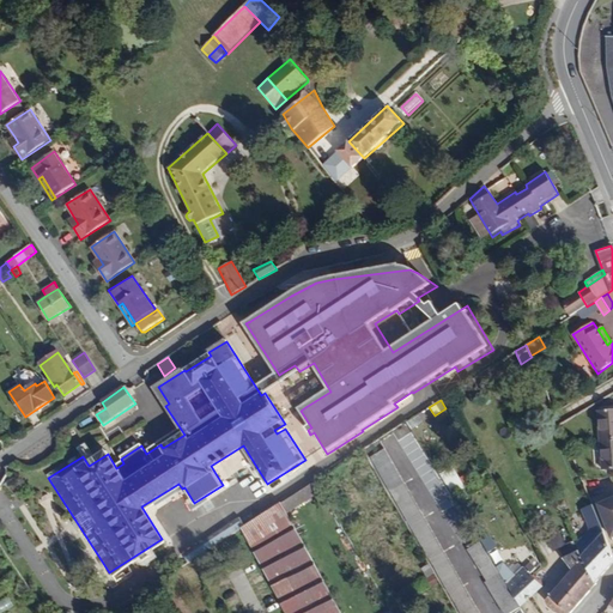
[(423,423),(435,416),(429,407),(417,414),(423,423)]
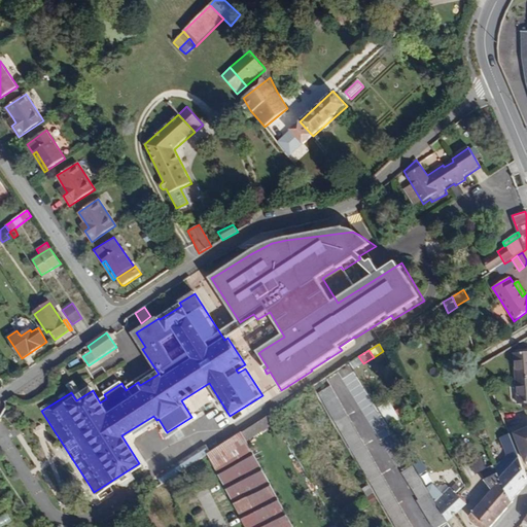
[(526,378),(526,351),(514,352),(517,380),(526,378)]
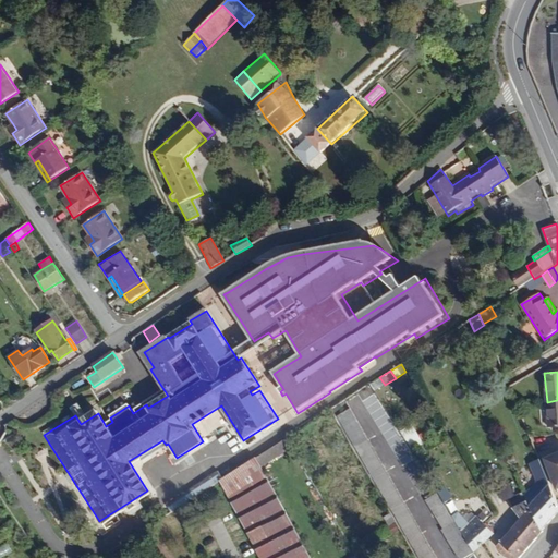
[(375,391),(385,385),(379,377),(370,384),(375,391)]
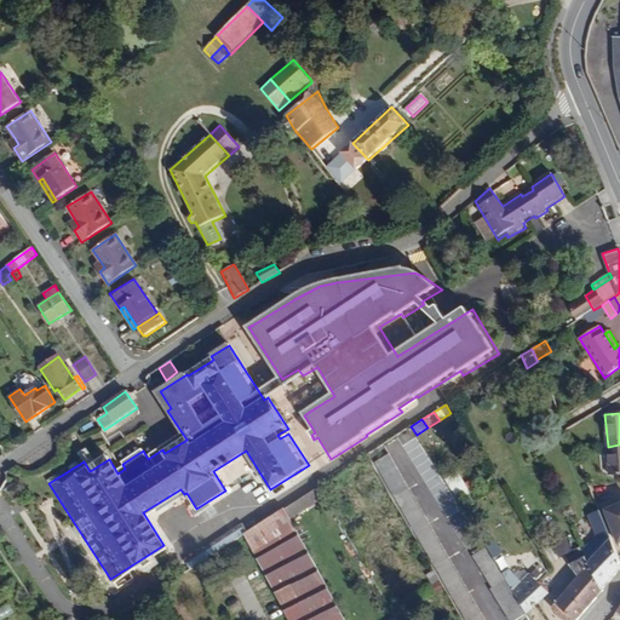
[(401,446),(408,442),(403,434),(397,437),(401,446)]
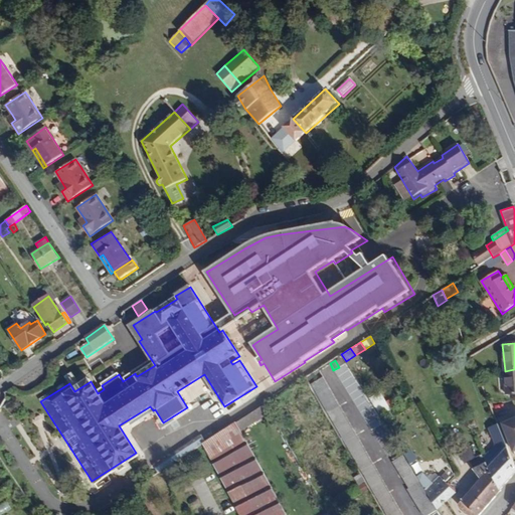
[(311,384),(328,372),(324,366),(305,378),(309,385),(311,384)]
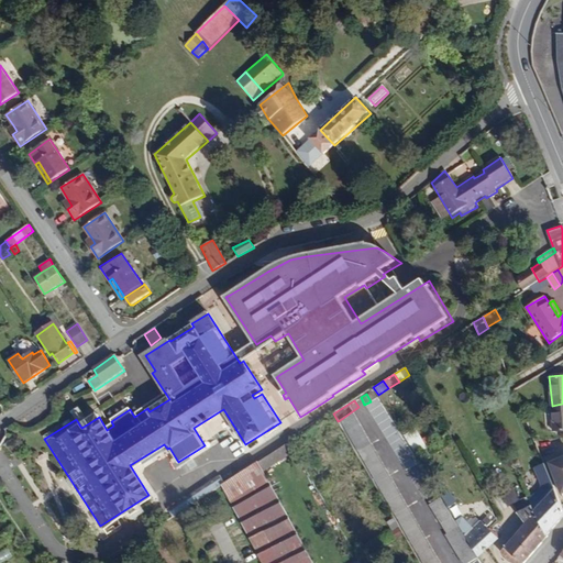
[(562,431),(562,404),(552,406),(553,432),(562,431)]
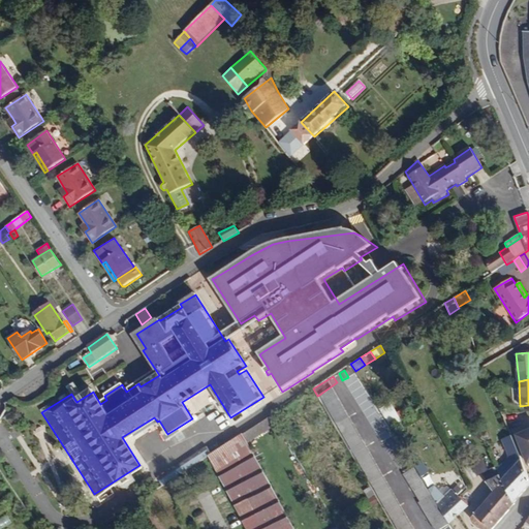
[(414,528),(332,387),(319,395),(397,528),(414,528)]
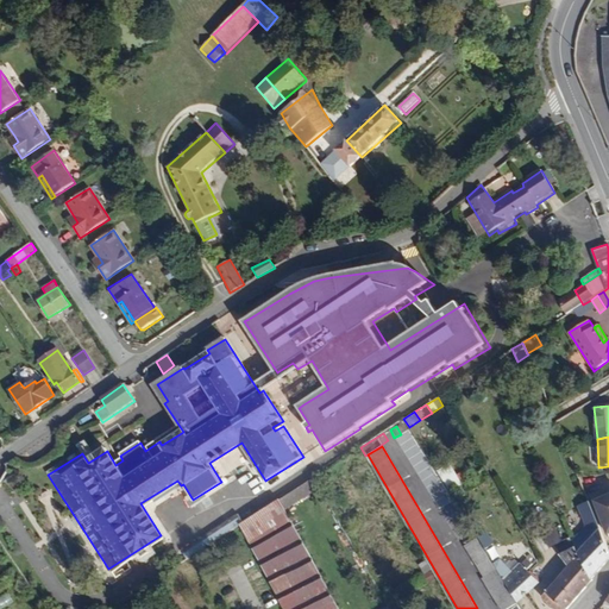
[(444,483),(457,475),(451,463),(437,472),(444,483)]
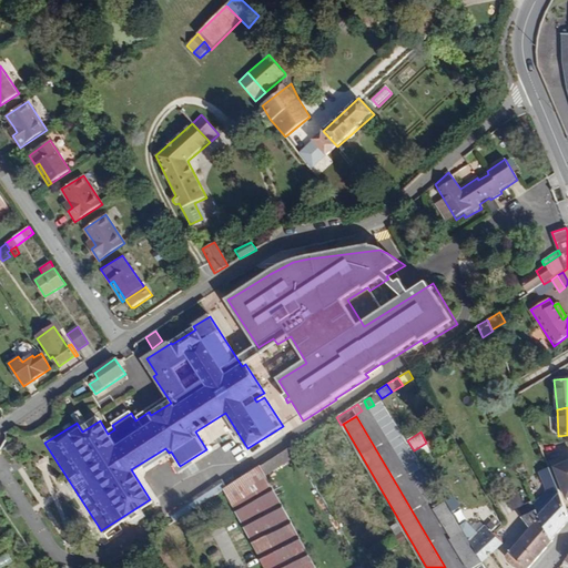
[(266,476),(298,456),(293,445),(261,465),(266,476)]
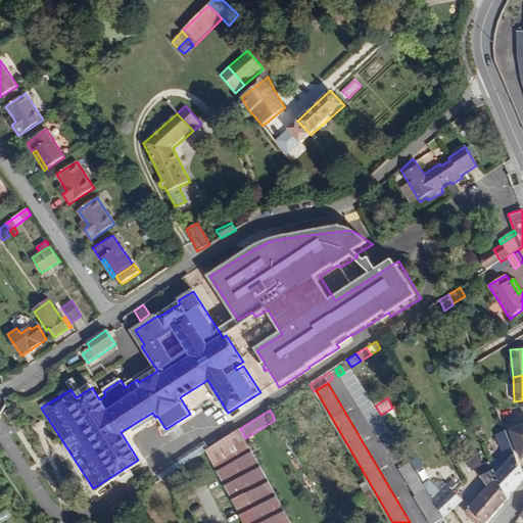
[(387,425),(398,419),(396,415),(385,421),(387,425)]
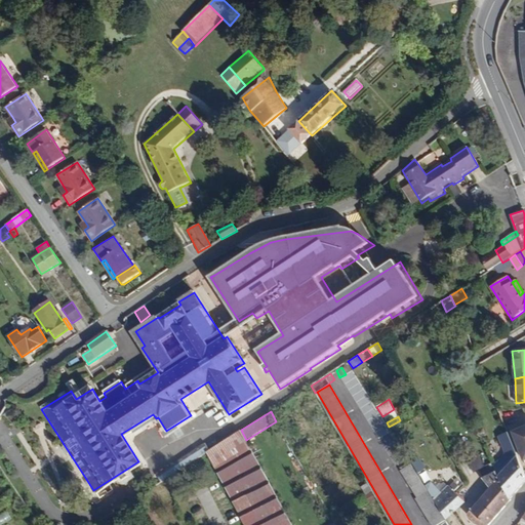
[(524,448),(524,434),(522,428),(513,432),(520,451),(524,448)]
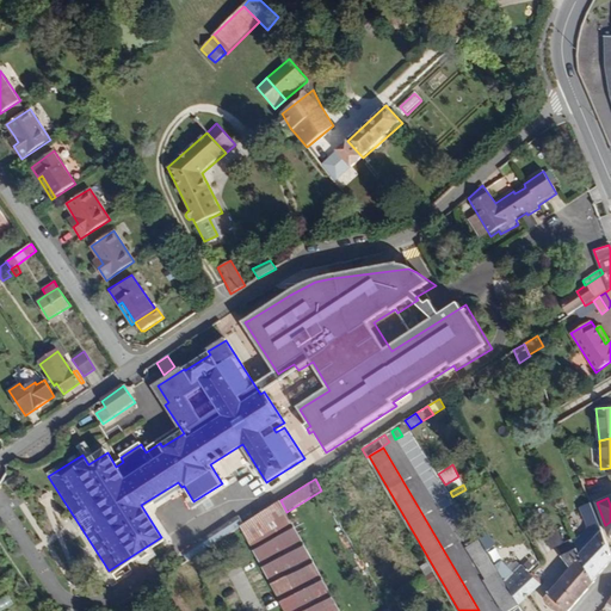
[(189,560),(241,526),(270,507),(264,499),(183,551),(189,560)]
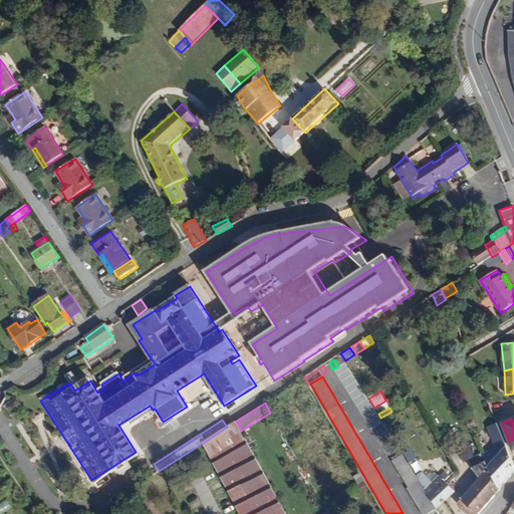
[(286,513),(241,431),(236,421),(227,427),(203,443),(239,513),(286,513)]
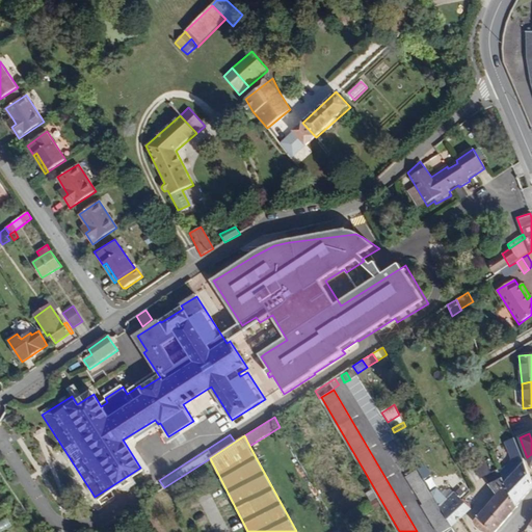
[(531,487),(531,479),(514,439),(505,442),(512,458),(510,463),(500,472),(517,505),(531,487)]
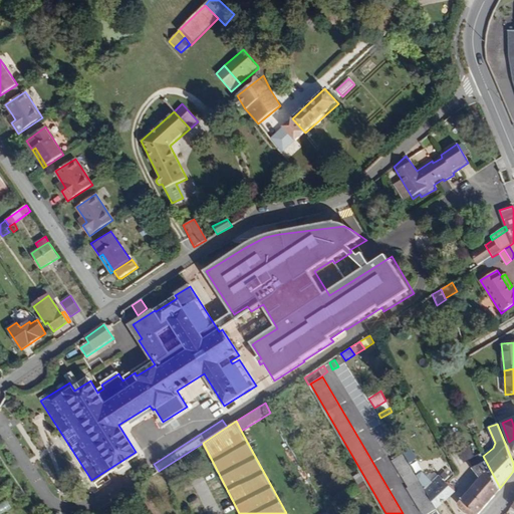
[(401,449),(409,444),(406,440),(398,445),(401,449)]
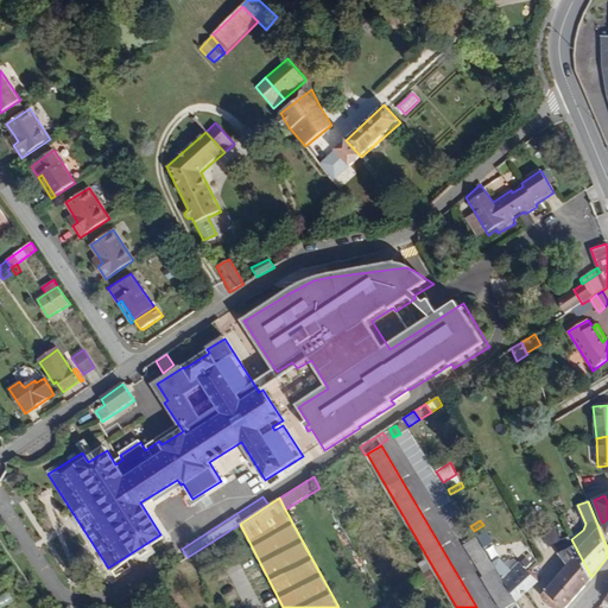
[(475,534),(486,529),(483,525),(474,531),(475,534)]
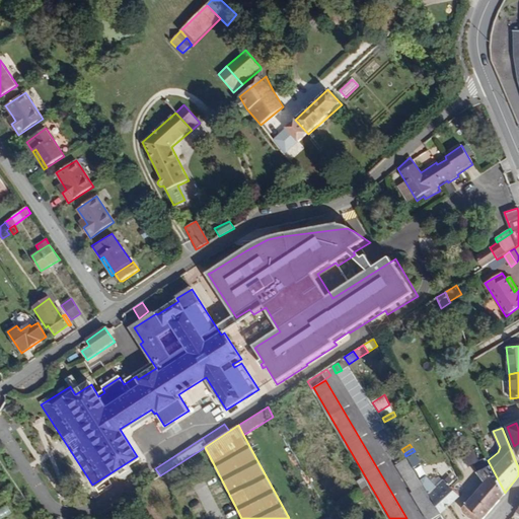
[(488,460),(486,457),(479,461),(473,449),(462,454),(468,467),(474,464),(477,472),(486,483),(462,510),(472,518),(484,518),(505,495),(505,493),(488,460)]
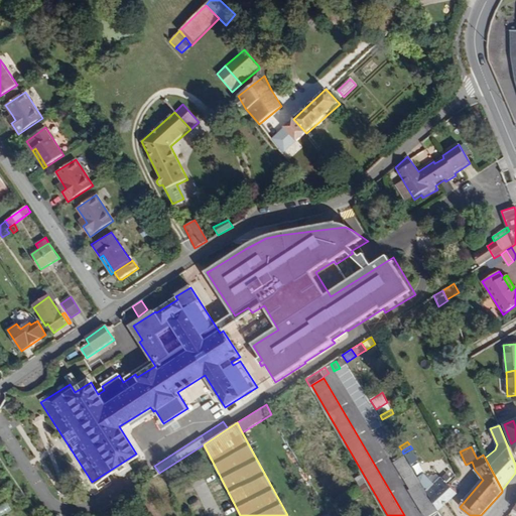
[(419,460),(412,448),(403,454),(405,456),(411,466),(419,460)]
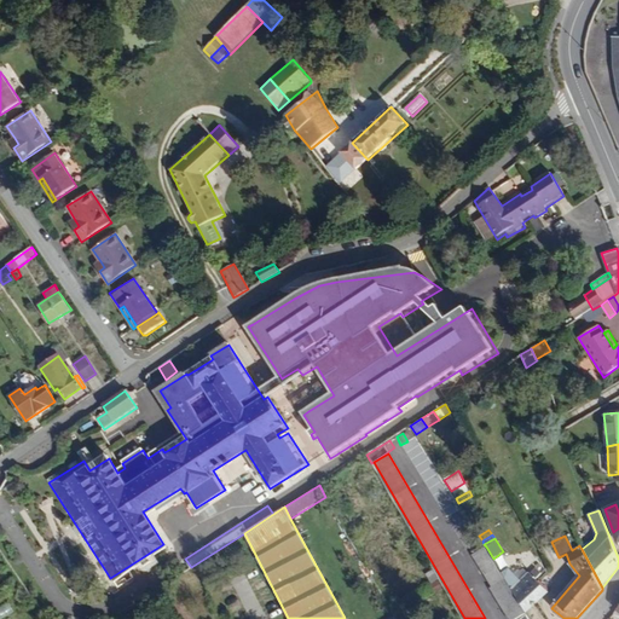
[(493,559),(486,547),(472,555),(491,588),(490,589),(508,618),(516,618),(526,613),(502,572),(493,559)]
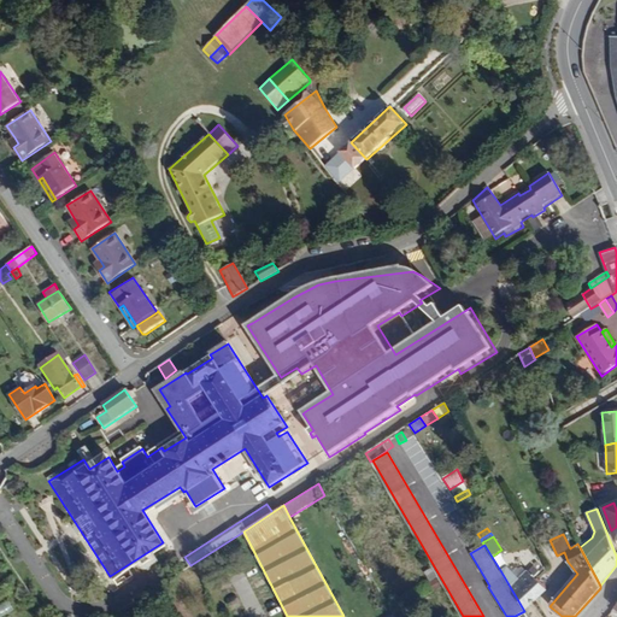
[(547,591),(534,579),(540,571),(534,565),(528,571),(527,570),(526,570),(518,577),(512,571),(506,566),(500,570),(524,611),(547,591)]
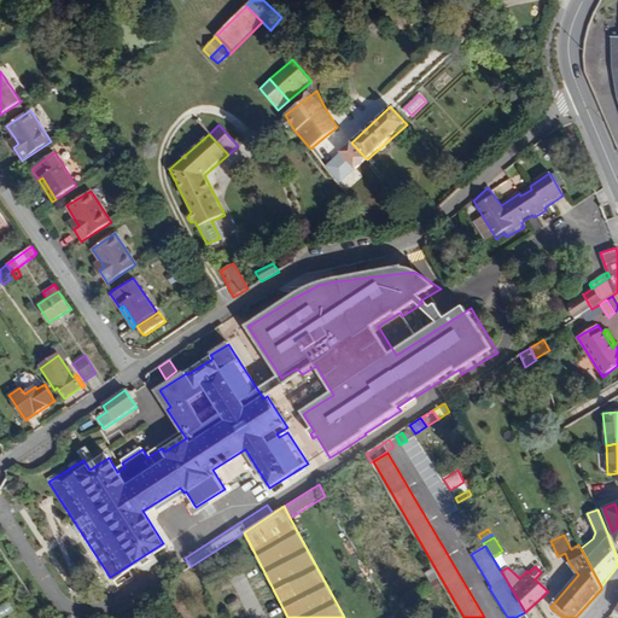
[(526,571),(523,567),(520,569),(517,569),(513,572),(519,578),(526,571)]
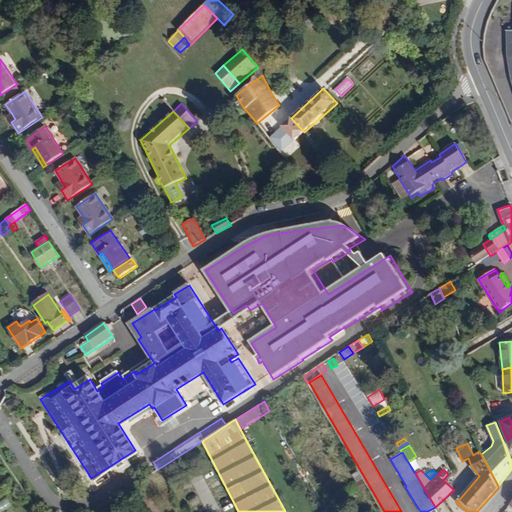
[(0,509),(10,505),(7,498),(0,501),(0,509)]
